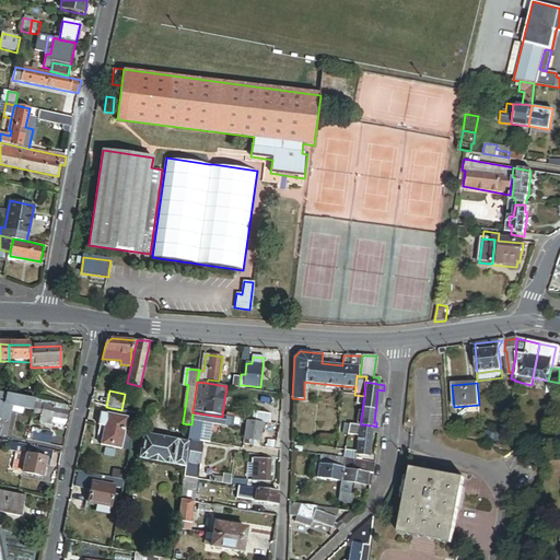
[(4,396),(0,395),(0,404),(31,409),(32,399),(4,394),(4,396)]
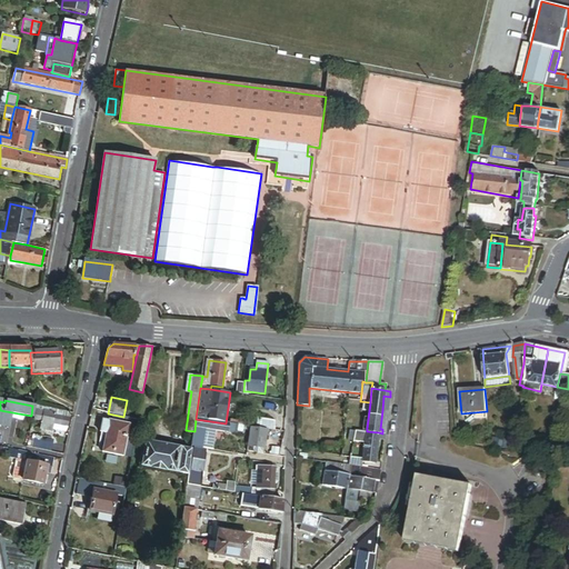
[(32,406),(31,416),(35,417),(35,419),(41,421),(41,422),(53,425),(53,422),(67,426),(70,411),(32,406)]
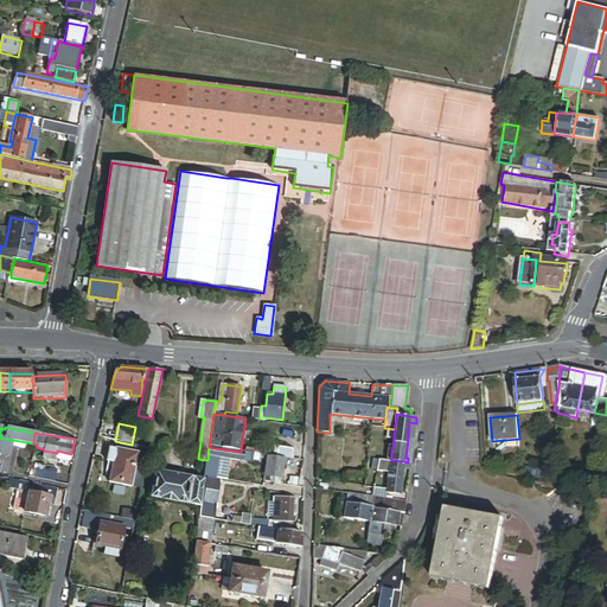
[(285,458),(293,459),(294,449),(275,446),(274,457),(285,458)]
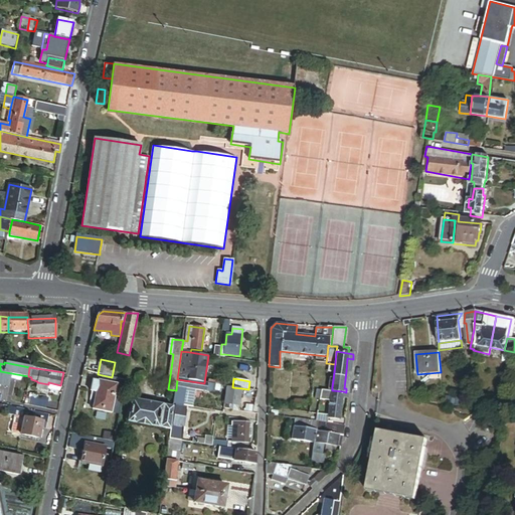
[(177,379),(176,390),(174,404),(187,406),(188,400),(182,400),(183,387),(206,391),(207,383),(204,383),(177,379)]
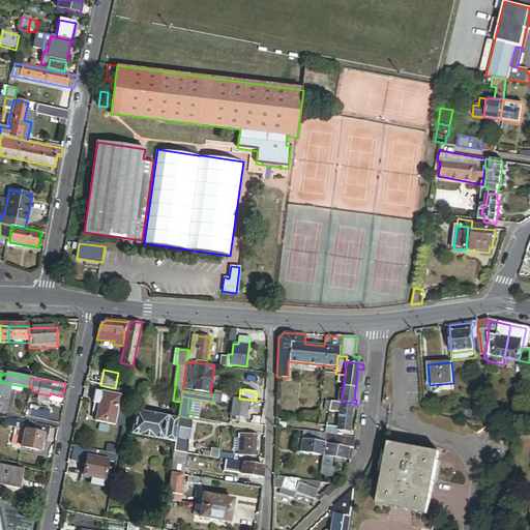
[(99,404),(95,421),(115,425),(121,396),(101,392),(101,393),(96,391),(93,403),(99,404)]
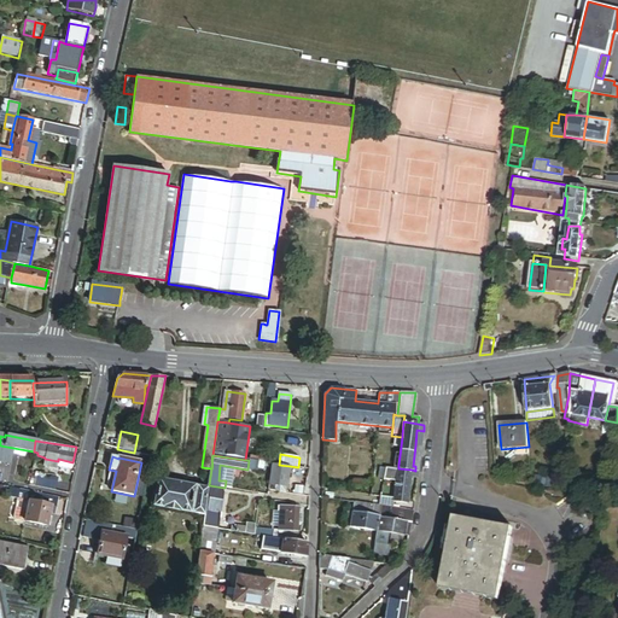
[(279,465),(273,464),(268,489),(274,490),(275,485),(287,487),(290,466),(279,465)]
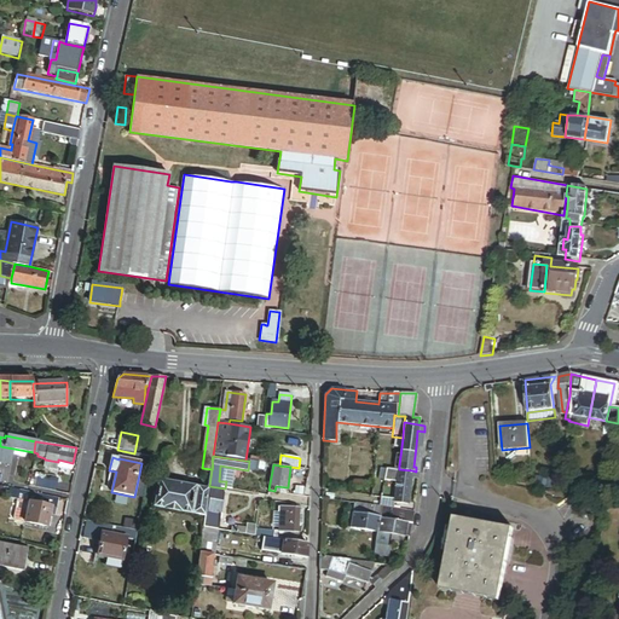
[(412,470),(399,469),(398,472),(398,476),(395,499),(394,502),(409,504),(411,478),(412,470)]
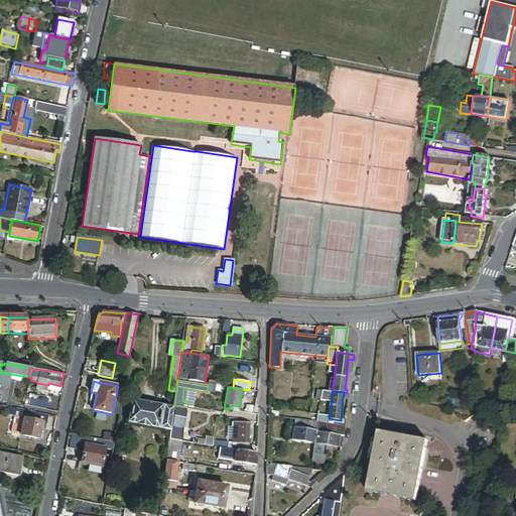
[(42,401),(33,399),(31,406),(46,409),(48,399),(42,398),(42,401)]
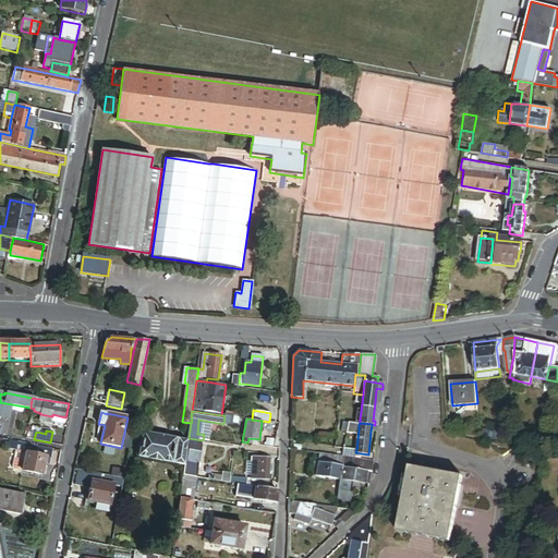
[(184,464),(187,439),(143,433),(140,458),(184,464)]
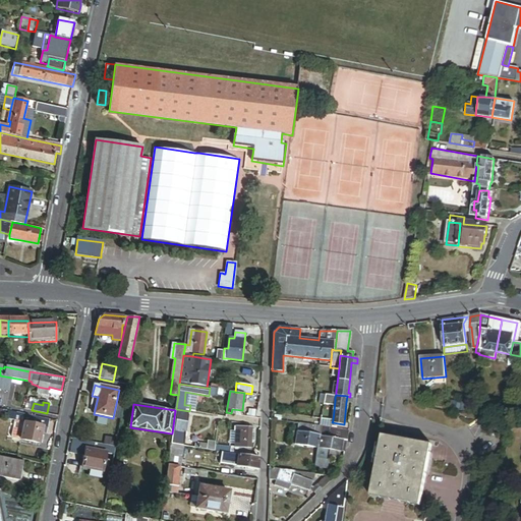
[(470,405),(462,404),(461,411),(469,413),(470,405)]
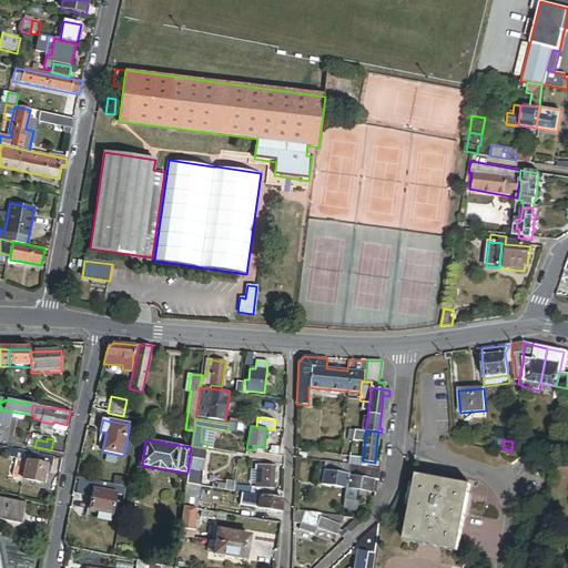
[(341,455),(342,447),(325,445),(324,452),(320,450),(320,453),(341,455)]
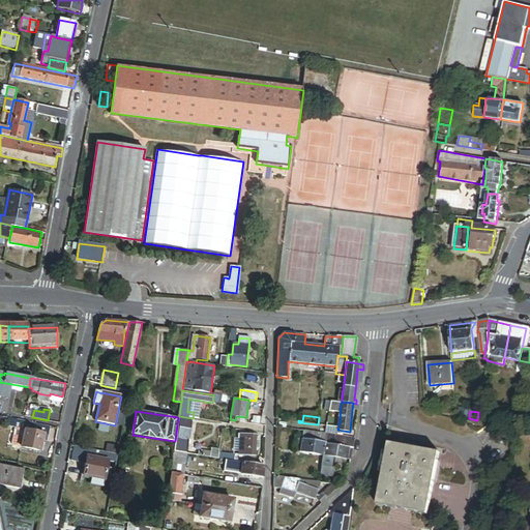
[(178,437),(175,441),(173,453),(186,455),(192,420),(180,418),(178,437)]
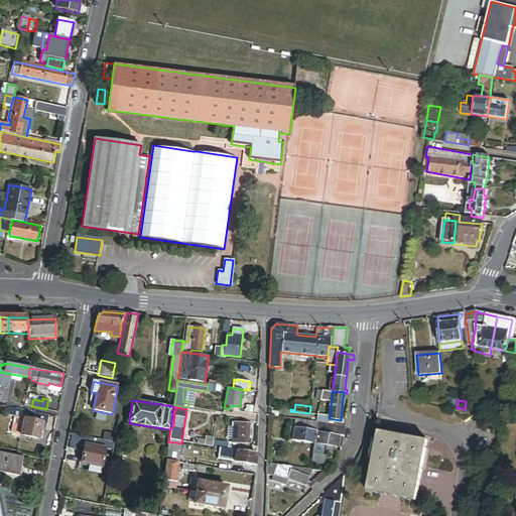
[(24,413),(24,410),(12,408),(11,414),(23,417),(29,418),(30,414),(24,413)]
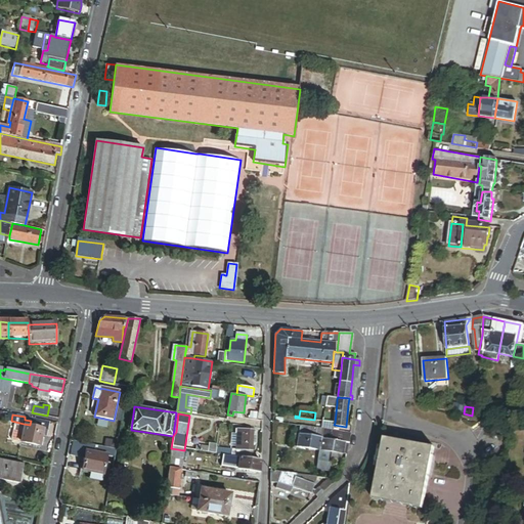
[(49,434),(52,423),(31,419),(31,421),(30,425),(24,424),(19,442),(39,445),(42,433),(49,434)]
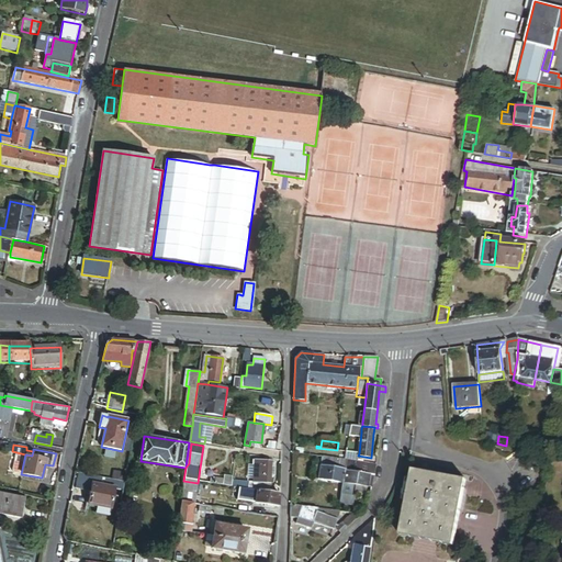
[(359,453),(346,451),(345,460),(347,460),(357,462),(358,456),(359,453)]
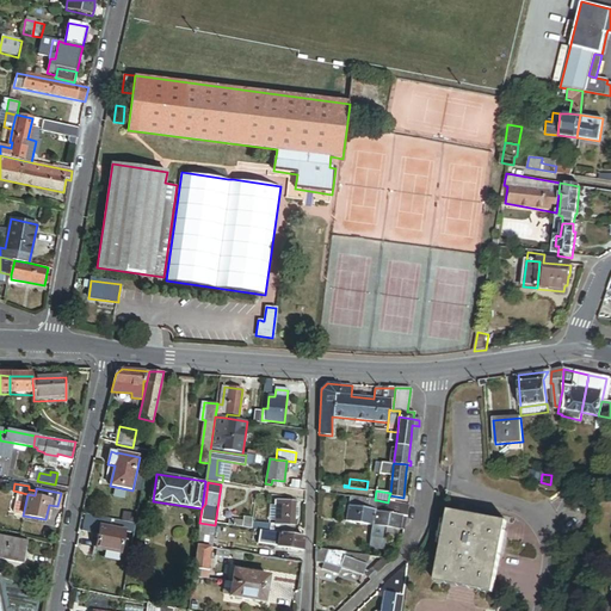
[(375,500),(351,497),(347,522),(372,525),(377,500),(375,500)]
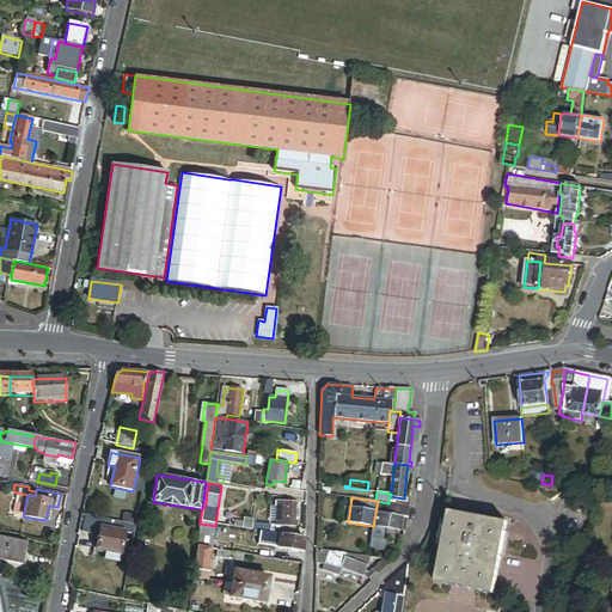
[(408,518),(409,506),(389,503),(378,501),(373,526),(401,531),(403,516),(408,518)]
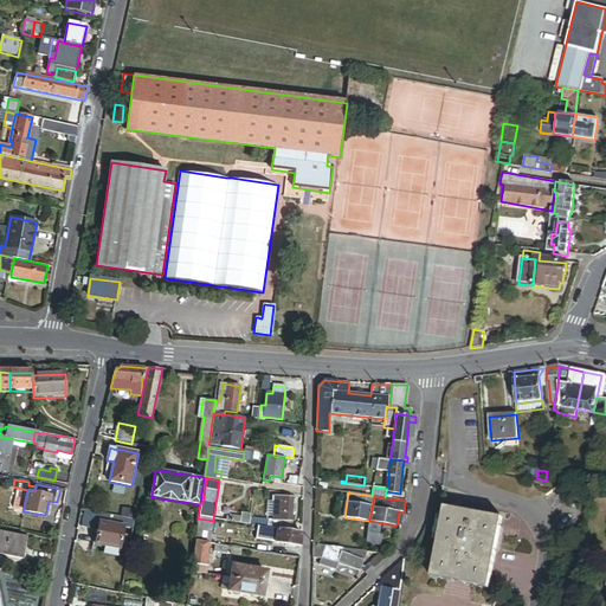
[(274,520),(251,517),(250,526),(258,527),(281,530),(282,521),(289,521),(291,522),(292,513),(296,513),(297,504),(292,503),(292,498),(275,497),(274,520)]
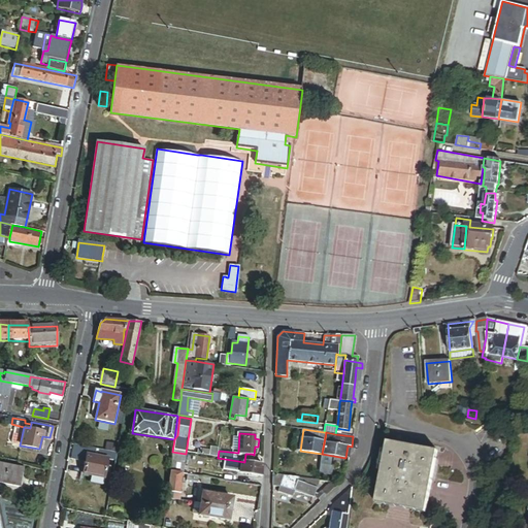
[(389,440),(387,450),(383,470),(376,502),(426,512),(432,481),(436,460),(438,451),(389,440)]
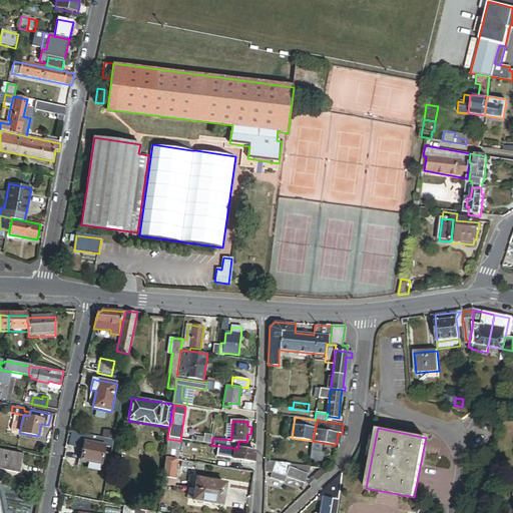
[(197,436),(196,443),(211,445),(212,438),(197,436)]
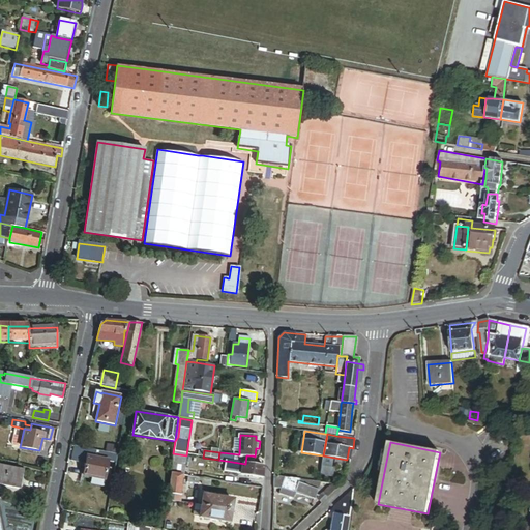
[(186,455),(173,453),(170,474),(181,476),(183,476),(186,455)]
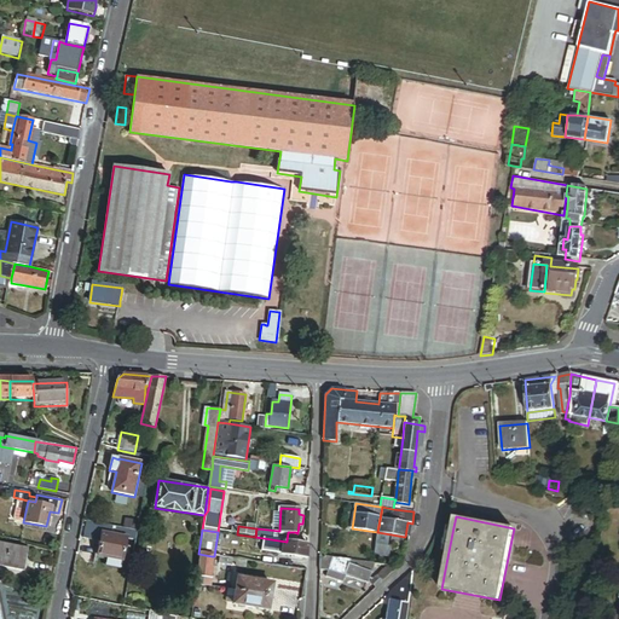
[(102,533),(97,556),(122,561),(127,539),(102,533)]
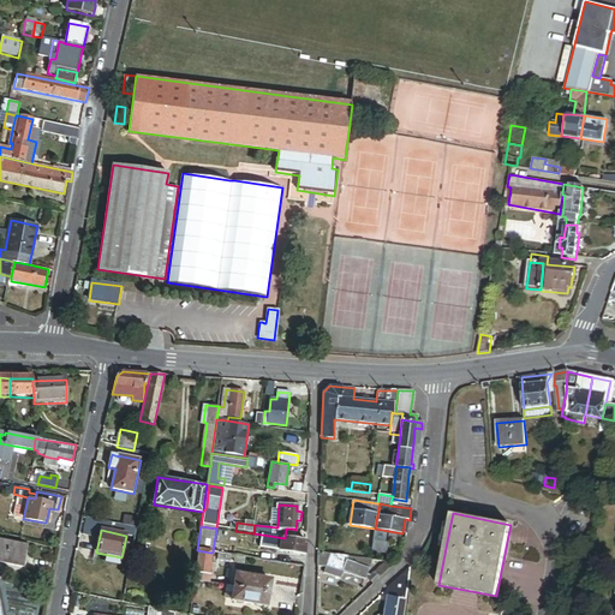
[(305,554),(305,541),(293,539),(285,538),(262,535),(261,548),(305,554)]
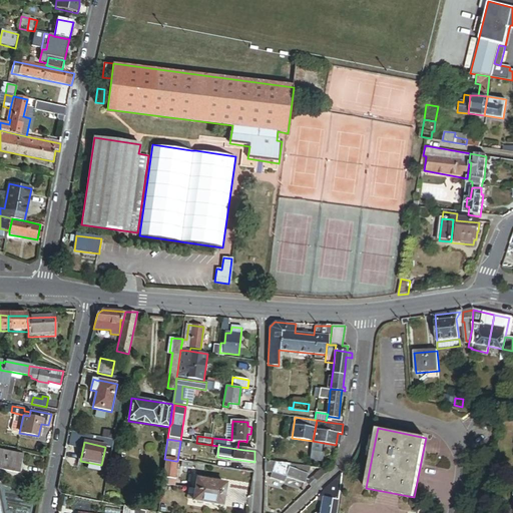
[(0,468),(19,473),(23,454),(0,449),(0,468)]
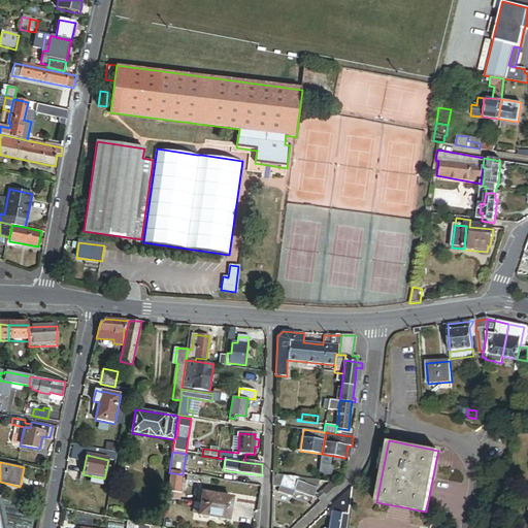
[(180,474),(169,472),(167,491),(177,493),(180,474)]
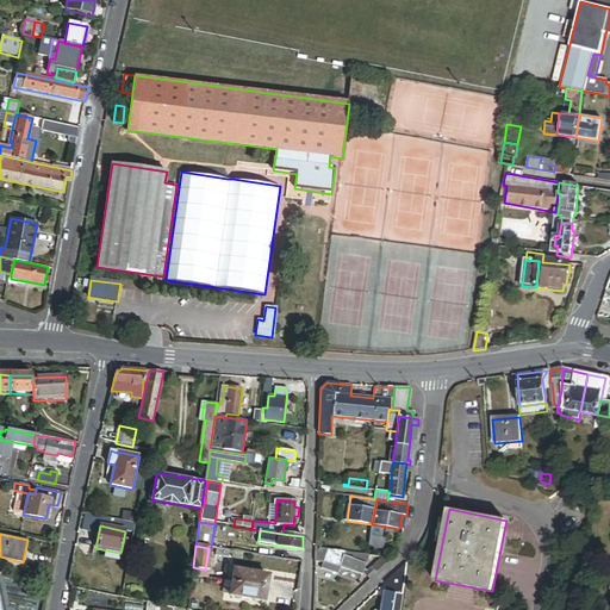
[(328,551),(316,548),(315,562),(322,565),(328,551)]
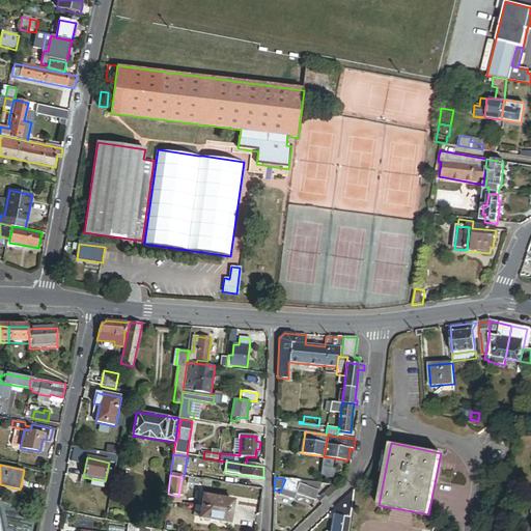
[(300,481),(285,479),(280,492),(280,493),(294,498),(296,493),(310,498),(312,491),(299,485),(300,481)]
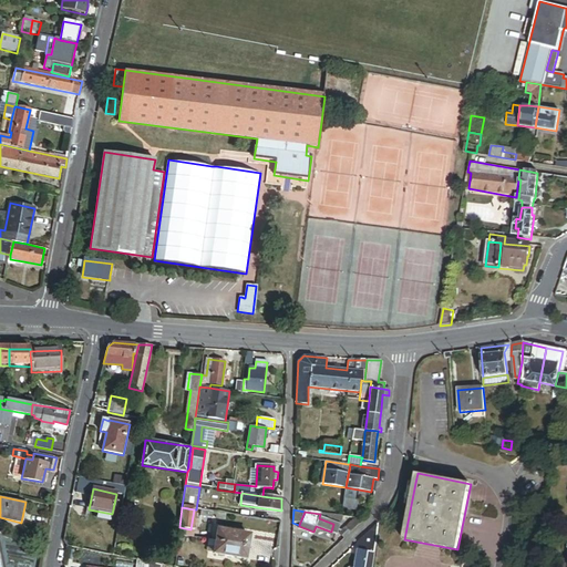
[(333,524),(337,516),(320,514),(319,518),(333,524)]
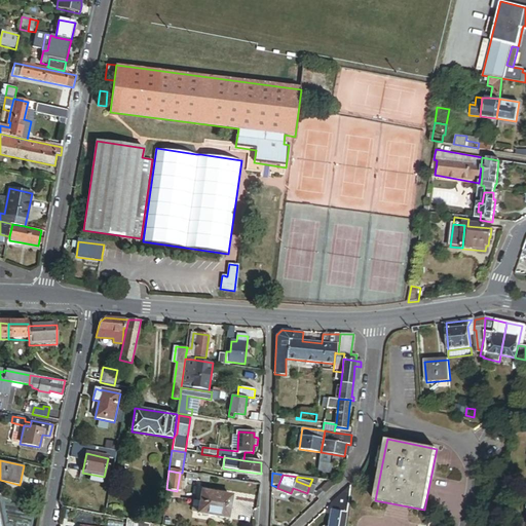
[(337,482),(338,482),(331,481),(315,495),(320,499),(337,482)]
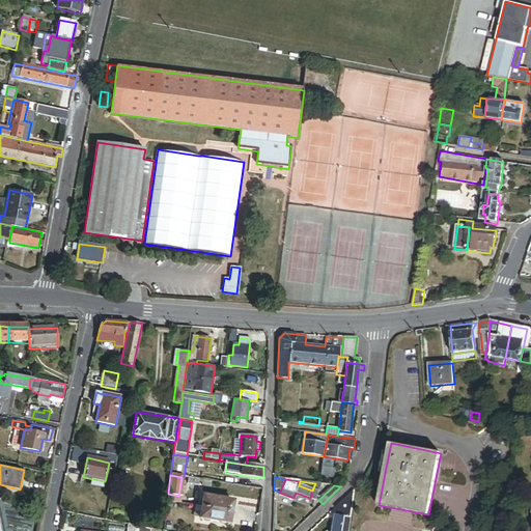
[(178,496),(168,494),(167,502),(177,503),(178,496)]
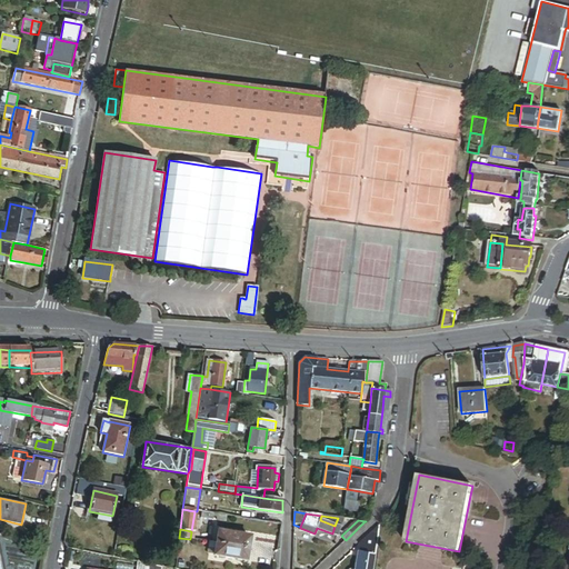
[(216,531),(211,556),(243,560),(248,537),(216,531)]
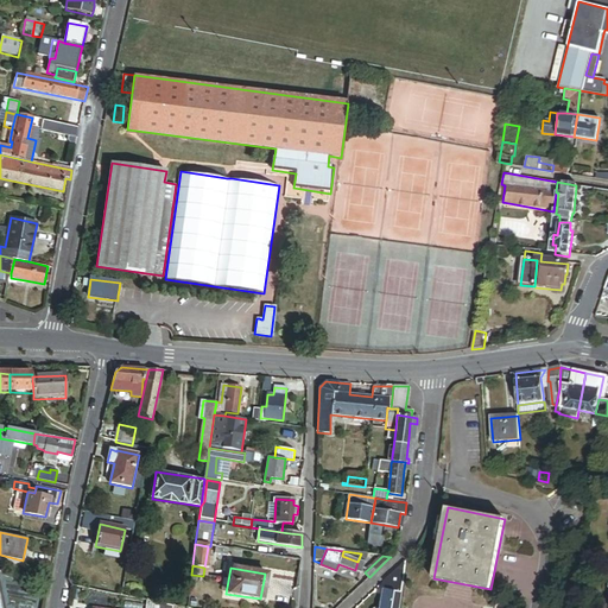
[(399,607),(406,568),(403,568),(385,584),(381,607),(399,607)]
